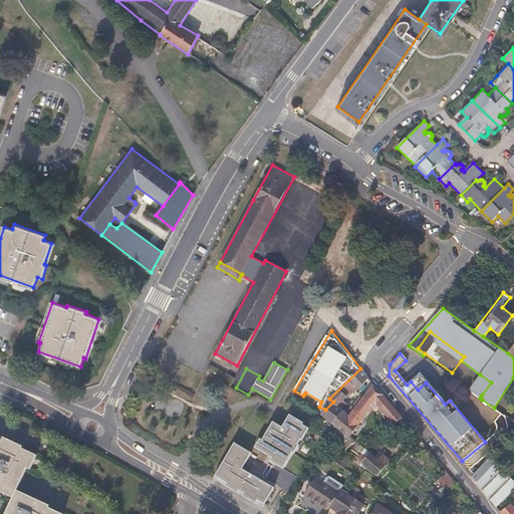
[(360,368),(348,379),(358,390),(368,377),(360,368)]
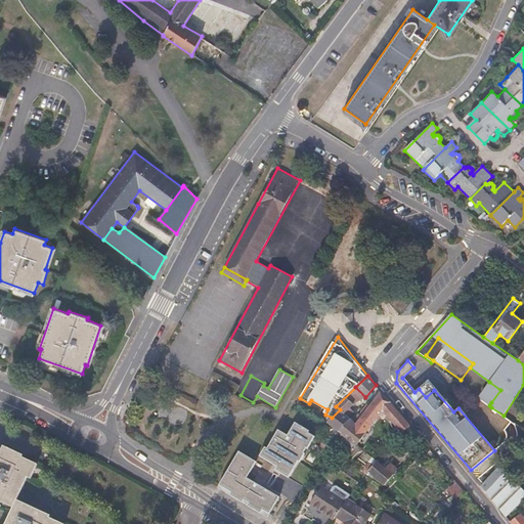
[(500,390),(489,382),(480,394),(491,402),(500,390)]
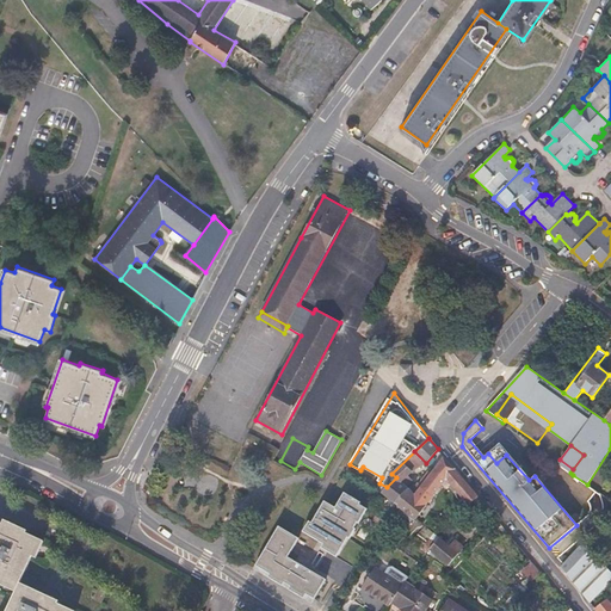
[(414,451),(402,463),(412,471),(426,463),(414,451)]
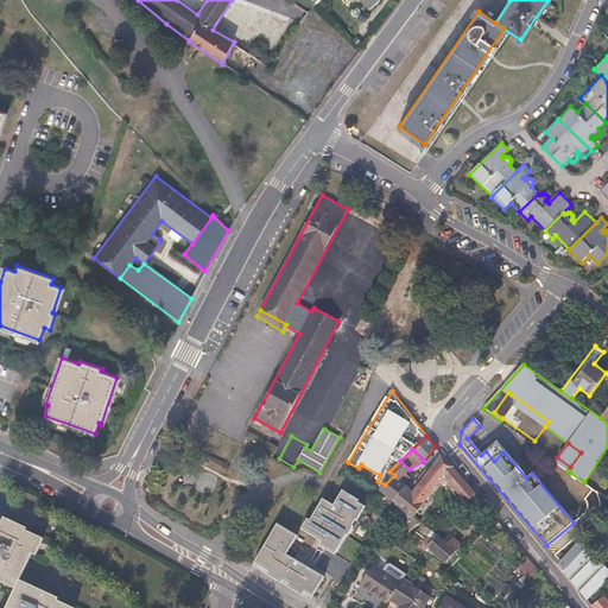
[(475,494),(454,468),(442,455),(420,483),(413,492),(413,493),(399,507),(412,517),(413,518),(424,504),(436,487),(444,477),(454,487),(461,495),(466,500),(477,514),(485,506),(475,494)]
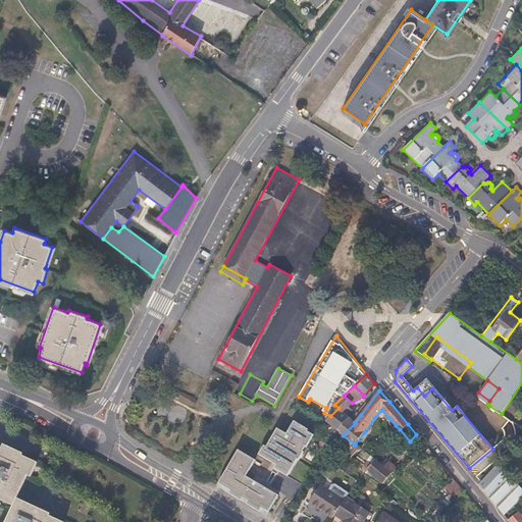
[(355,423),(347,416),(353,410),(349,407),(353,404),(352,403),(344,396),(334,405),(338,408),(330,416),(326,421),(337,430),(343,435),(355,423)]
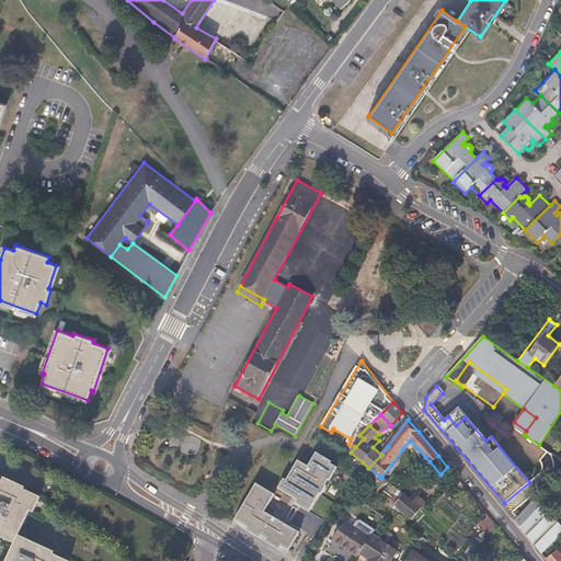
[(424,467),(430,461),(425,457),(419,462),(424,468),(424,467)]
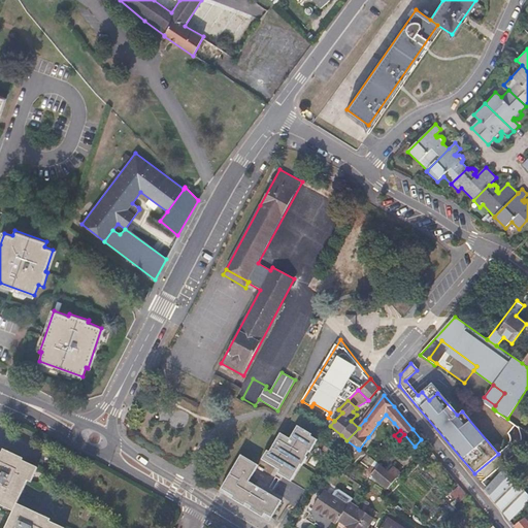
[(415,447),(404,434),(399,439),(409,451),(415,447)]
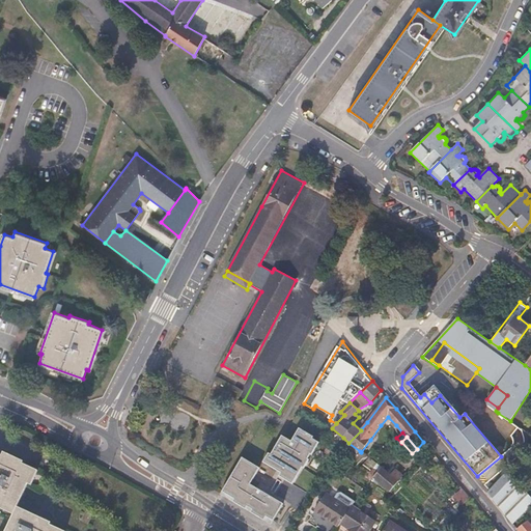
[(360,451),(348,443),(345,447),(356,455),(360,451)]
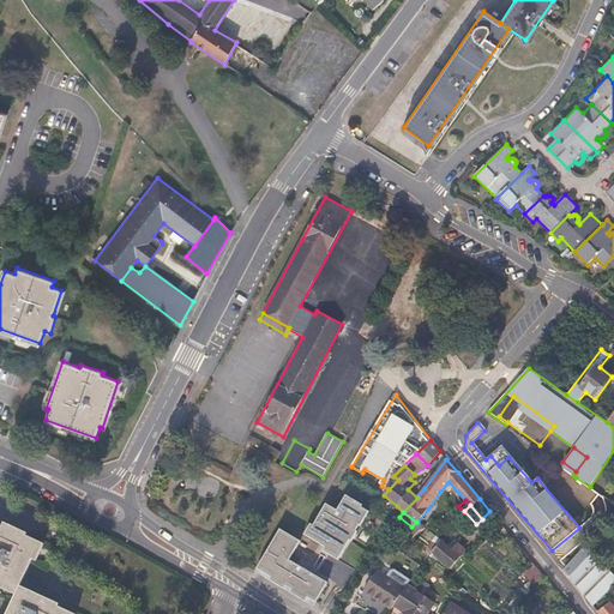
[(331,531),(337,523),(326,516),(325,519),(321,525),(331,531)]
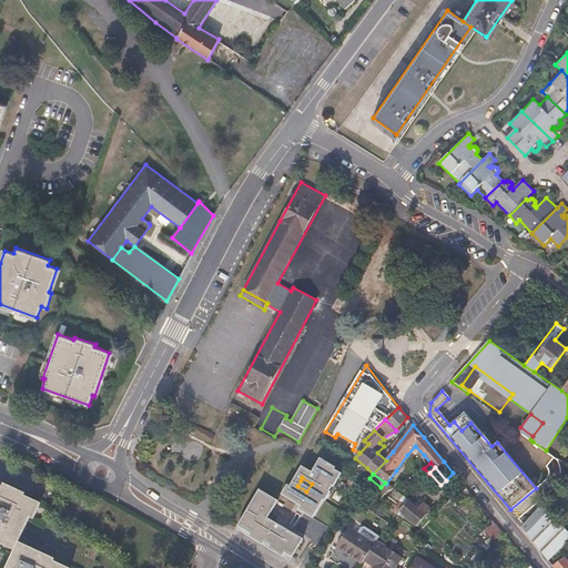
[(336,492),(343,482),(337,478),(330,487),(336,492)]
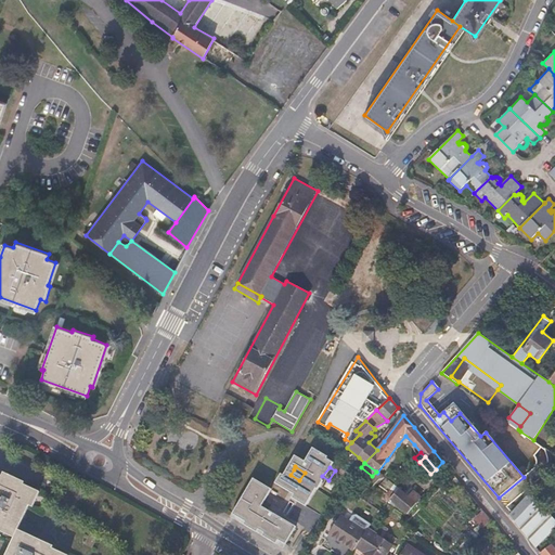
[(17,531),(36,490),(24,485),(25,482),(12,476),(3,473),(2,476),(0,475),(0,528),(15,536),(5,554),(64,554),(65,554),(53,549),(53,546),(36,538),(35,540),(17,531)]
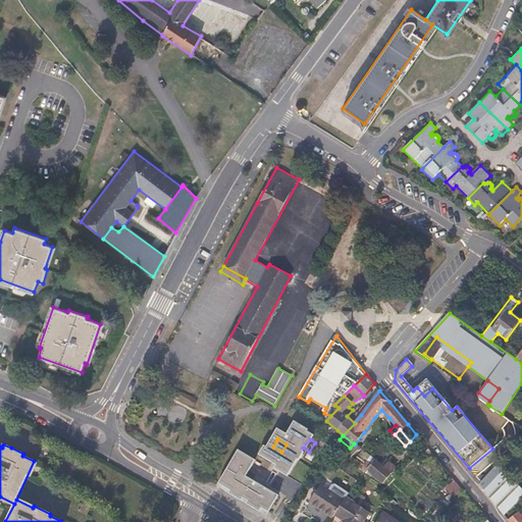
[(433,456),(425,446),(421,450),(429,460),(433,456)]
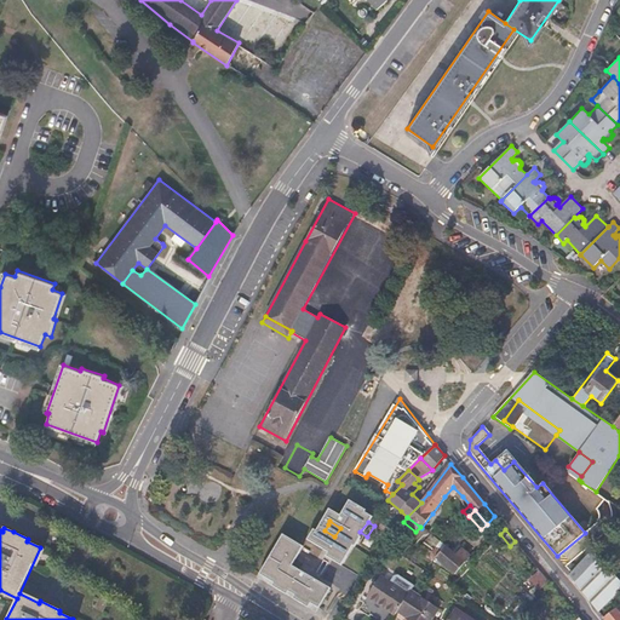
[(336,566),(346,546),(352,540),(355,538),(348,533),(344,532),(343,532),(342,530),(339,534),(337,538),(334,537),(325,530),(297,578),(319,592),(336,566)]
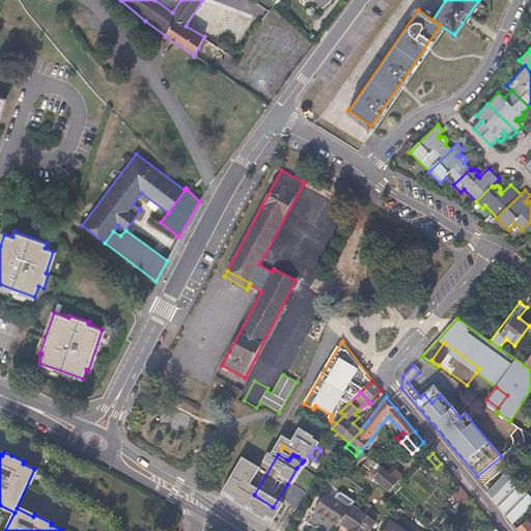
[(310,468),(302,463),(297,468),(306,474),(310,468)]
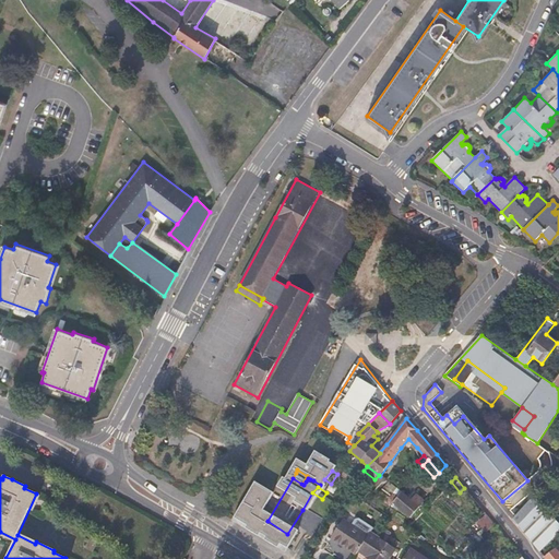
[(389,500),(380,492),(377,496),(390,507),(393,503),(402,491),(397,488),(389,500)]
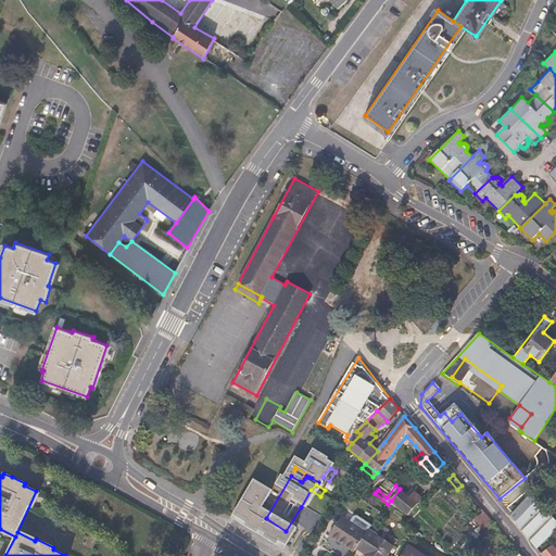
[(409,496),(400,489),(391,501),(407,516),(418,504),(409,496)]
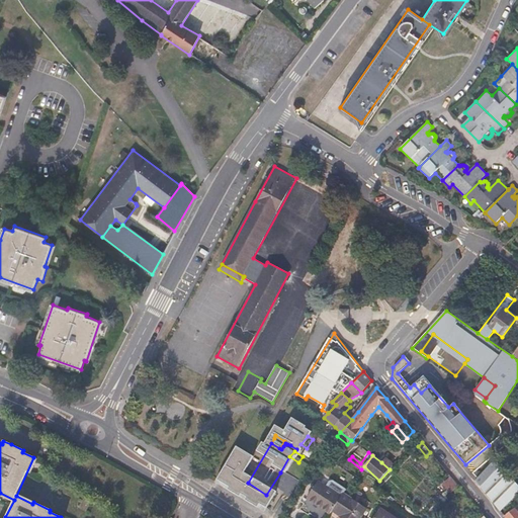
[(298,484),(309,467),(298,462),(289,456),(280,472),(298,484)]
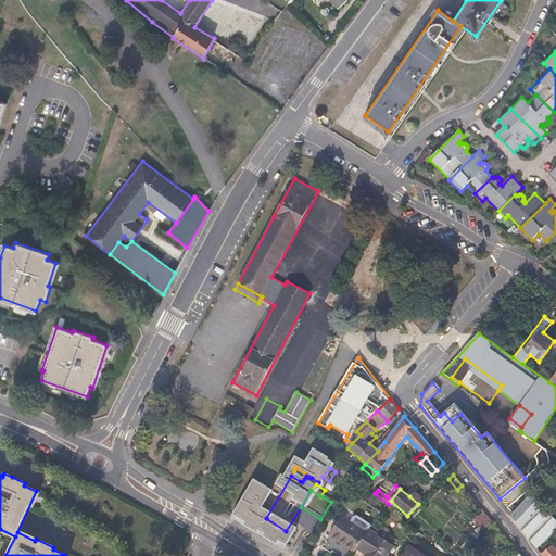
[(422,498),(415,491),(409,496),(418,504),(422,498)]
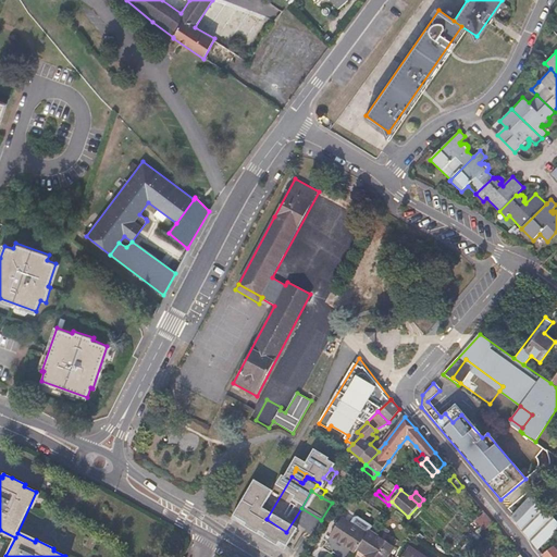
[(556,531),(556,521),(532,494),(511,517),(537,551),(556,531)]
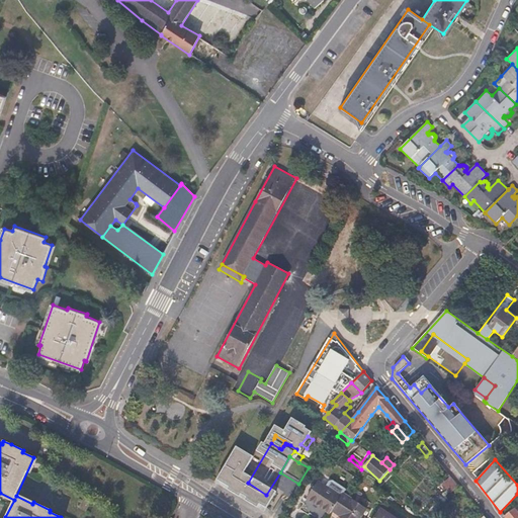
[(458,486),(452,479),(444,486),(450,493),(451,494),(458,486)]
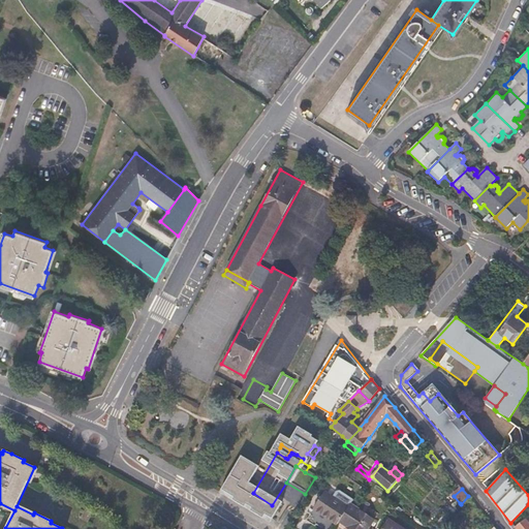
[(349,506),(325,491),(313,509),(337,525),(339,523),(349,506)]
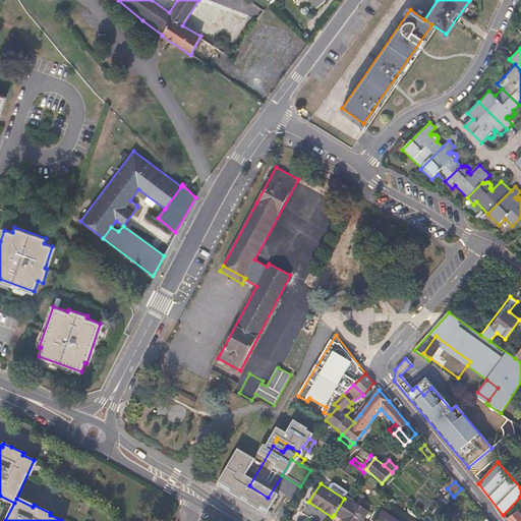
[(363,520),(369,513),(346,497),(344,499),(334,515),(343,520),(363,520)]
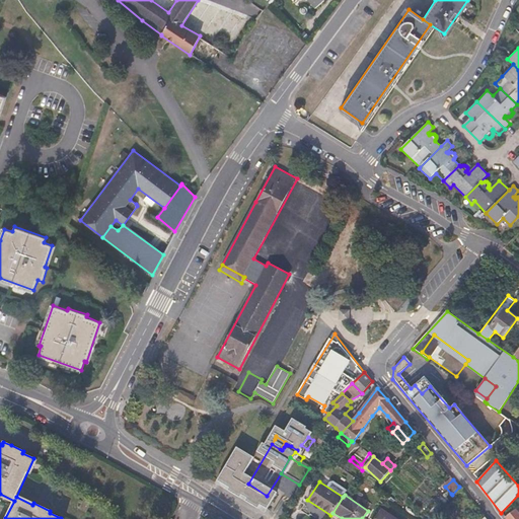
[(395,518),(382,509),(375,518),(395,518)]
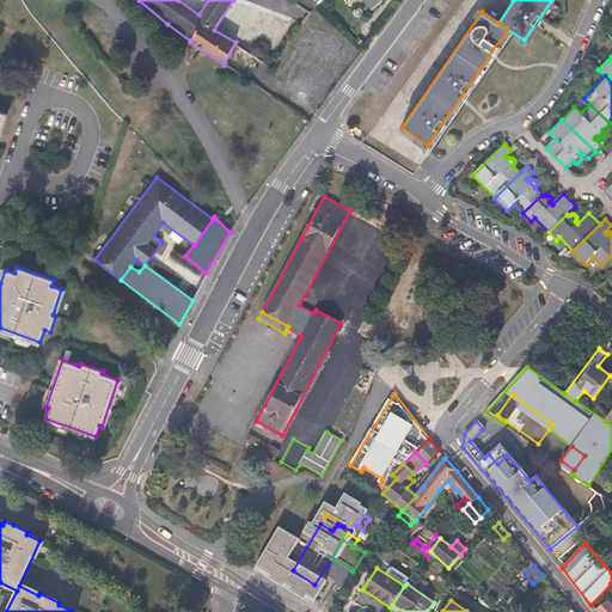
[(611,611),(611,605),(607,600),(595,610),(597,611),(611,611)]
